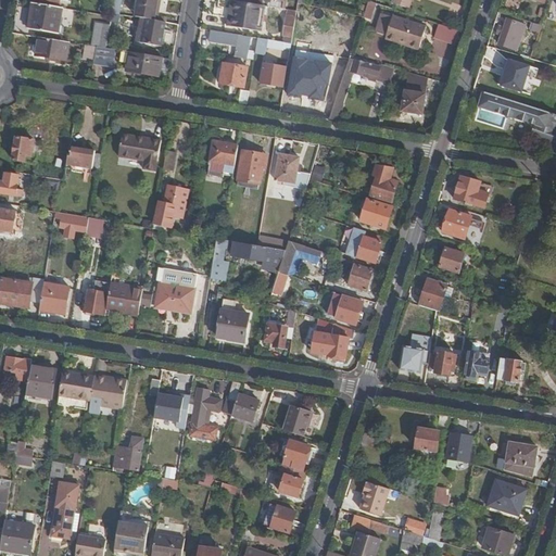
[(139,0),(137,17),(148,20),(155,21),(159,0),(139,0)]
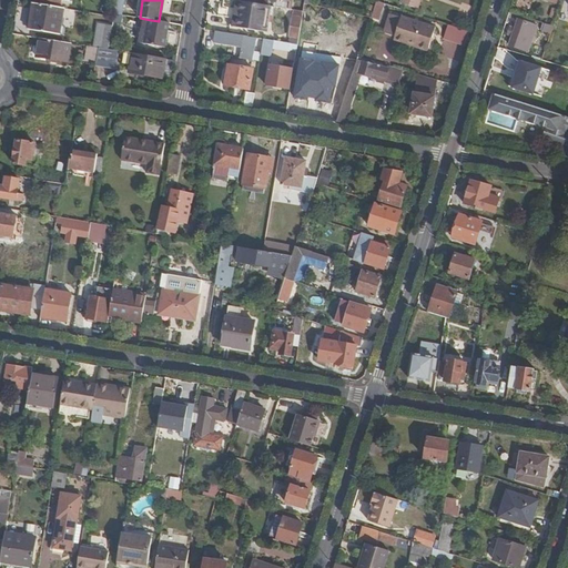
[(266,0),(266,6),(272,6),(290,9),(291,1),(293,1),(292,0),(266,0)]
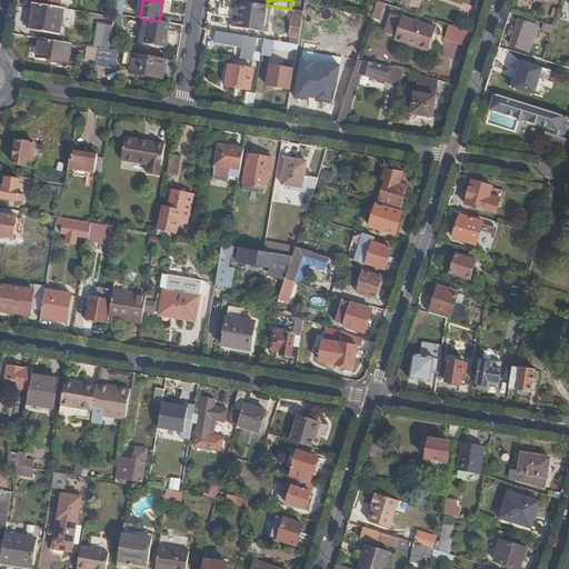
[(267,6),(239,1),(235,27),(268,32),(272,6),(267,6)]
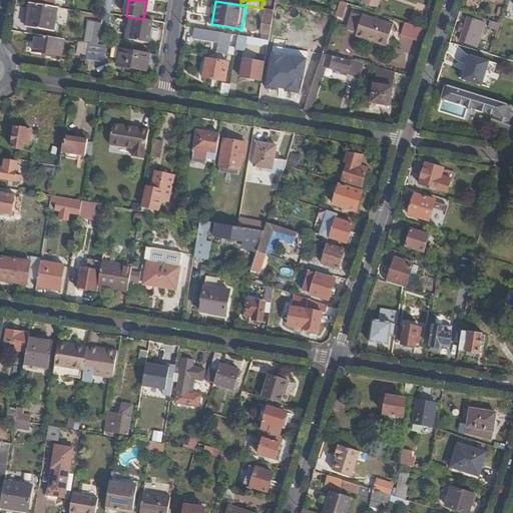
[(342,1),(338,16),(346,18),(350,3),(342,1)]
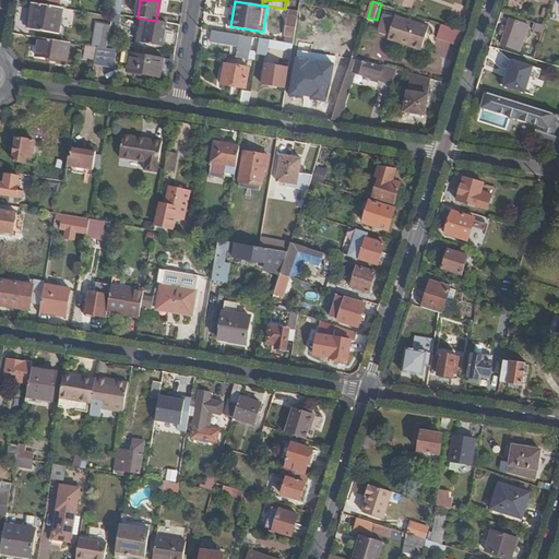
[(66,10),(37,4),(35,15),(33,15),(30,30),(61,35),(66,10)]
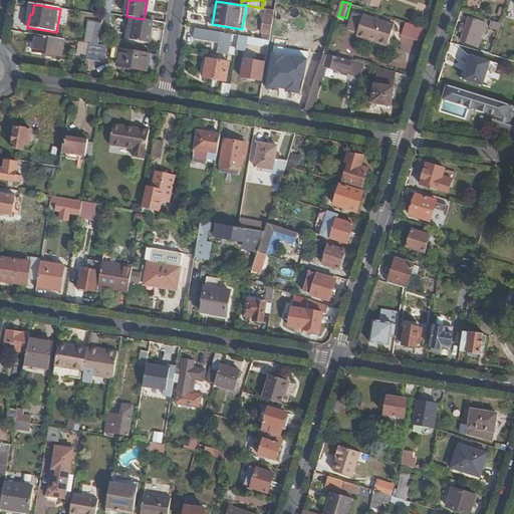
[(500,6),(496,22),(501,24),(506,7),(500,6)]
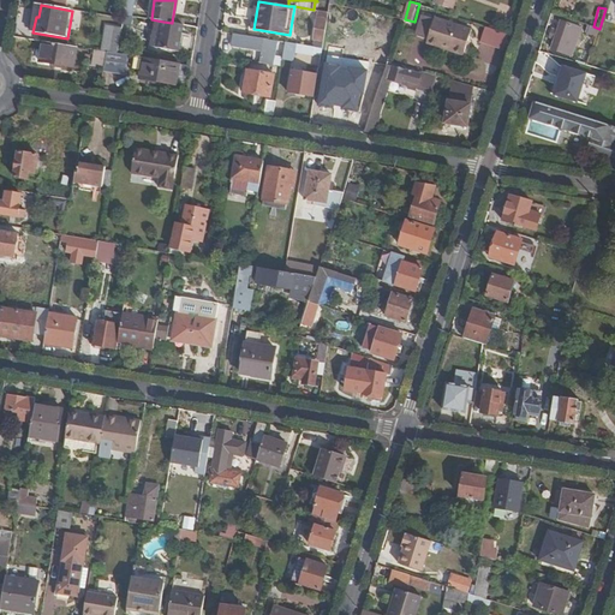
[(318,18),(314,47),(315,47),(324,48),(330,12),(321,11),(320,18),(318,18)]
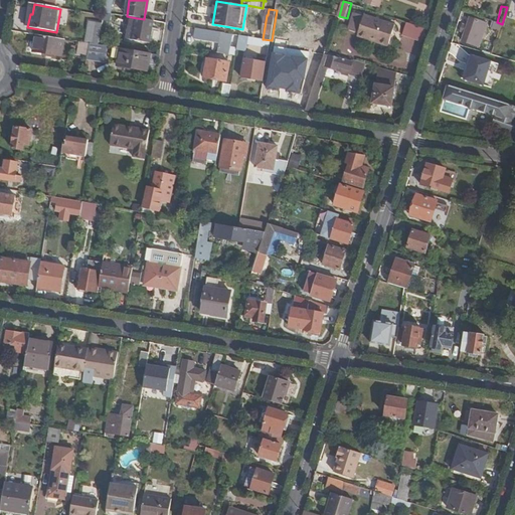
[(357,35),(388,45),(394,25),(363,15),(363,16),(354,14),(348,31),(357,33),(357,35)]
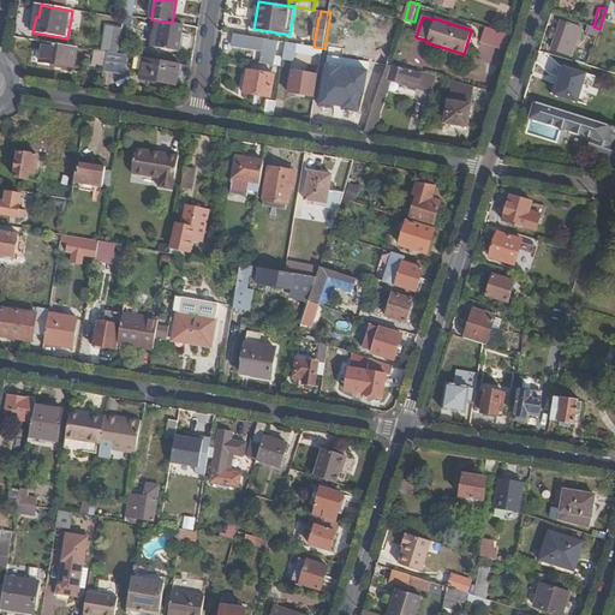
[(179,53),(184,25),(172,23),(163,22),(160,49),(179,53)]
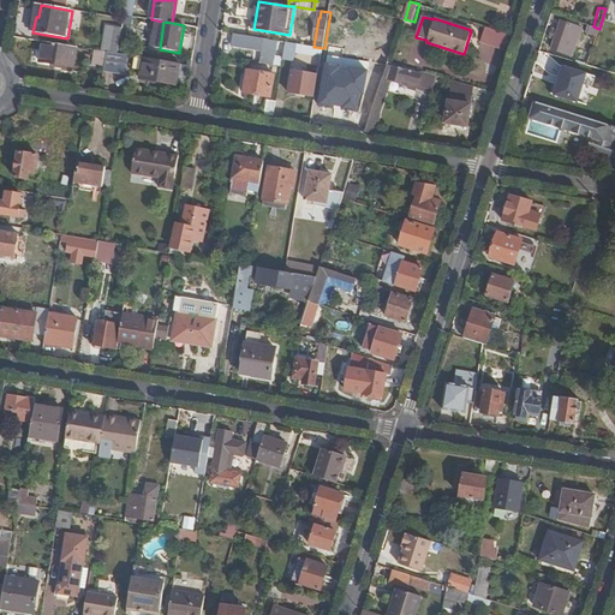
[(581,29),(562,23),(561,31),(555,29),(553,36),(559,39),(555,48),(573,54),(581,29)]
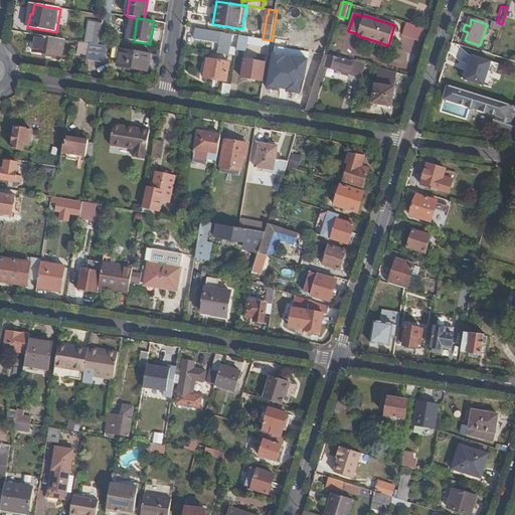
[(86,44),(90,44),(100,46),(103,24),(90,22),(86,44)]
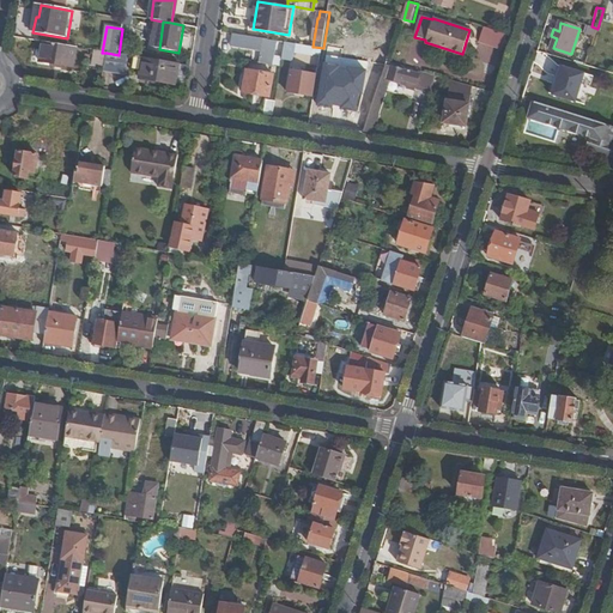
[(508,50),(513,36),(485,28),(481,42),(508,50)]
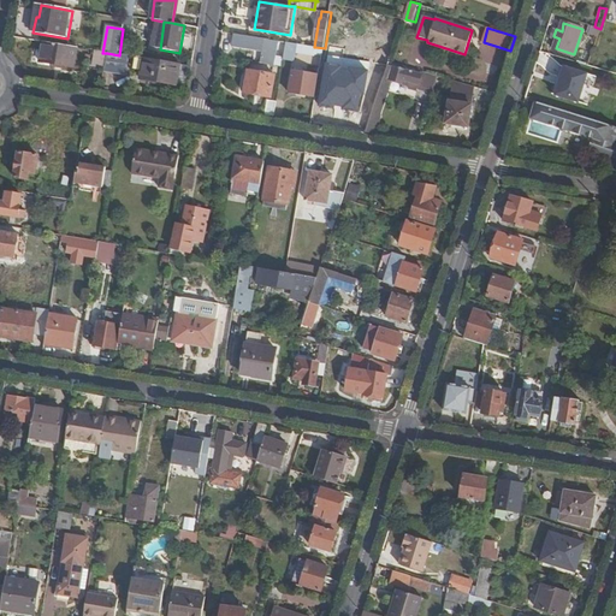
[(286,42),(235,34),(232,45),(268,51),(267,61),(276,63),(278,47),(285,48),(286,42)]
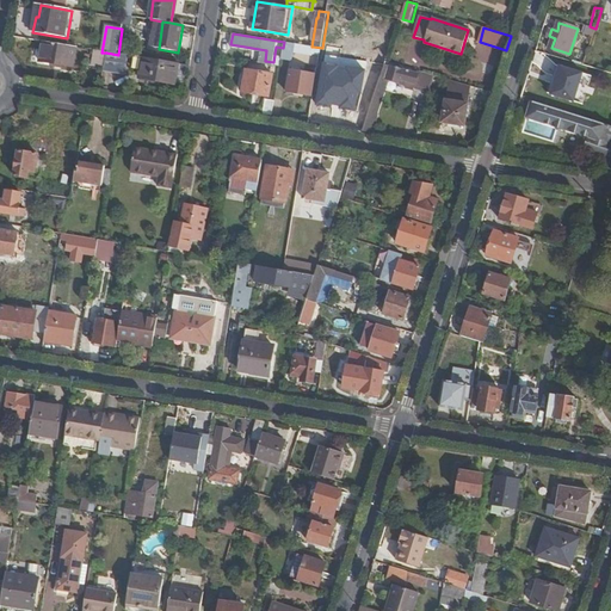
[(284,42),(283,48),(282,60),(291,61),(294,53),(312,55),(313,47),(312,47),(284,42)]
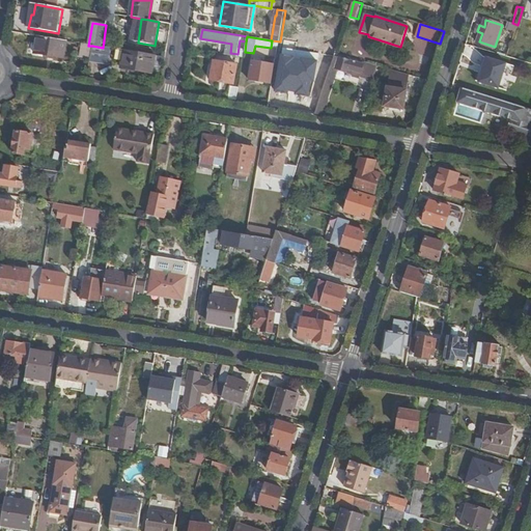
[(65,42),(37,37),(34,54),(63,58),(65,42)]
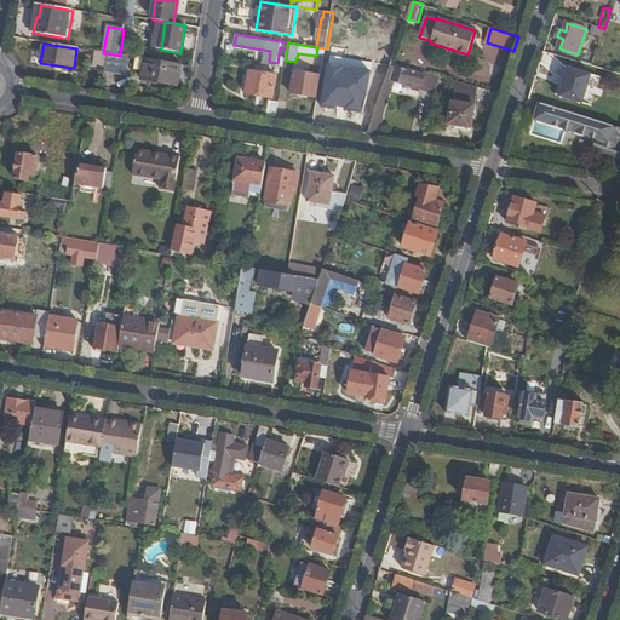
[(95,67),(105,69),(108,53),(103,53),(97,52),(95,67)]
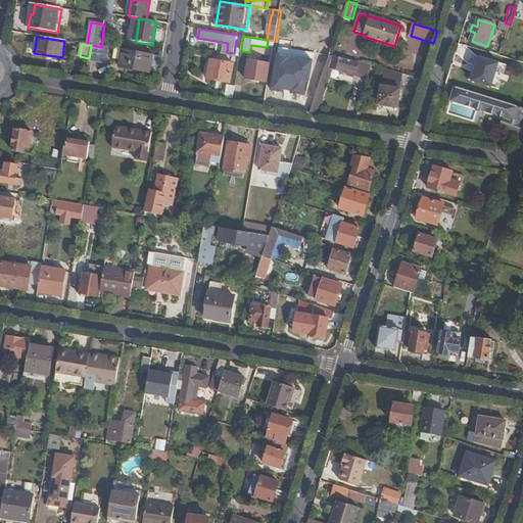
[(91,45),(89,58),(98,60),(101,47),(91,45)]
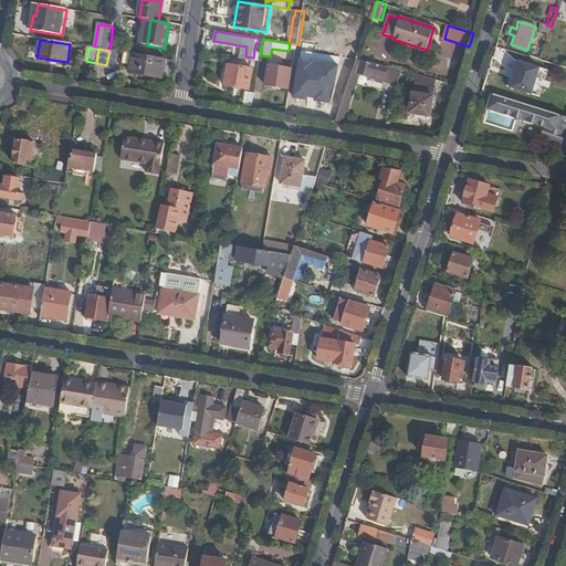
[(342,62),(356,65),(358,53),(345,50),(342,62)]
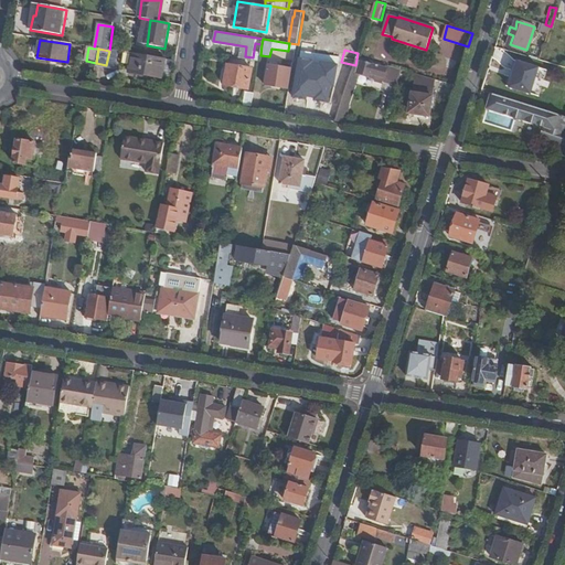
[(109,51),(106,65),(116,66),(118,52),(109,51)]
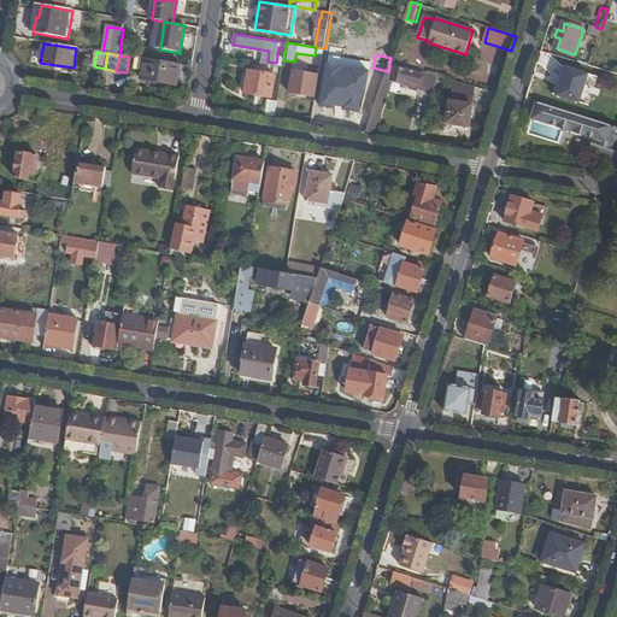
[(178,86),(181,65),(145,59),(144,71),(141,80),(178,86)]
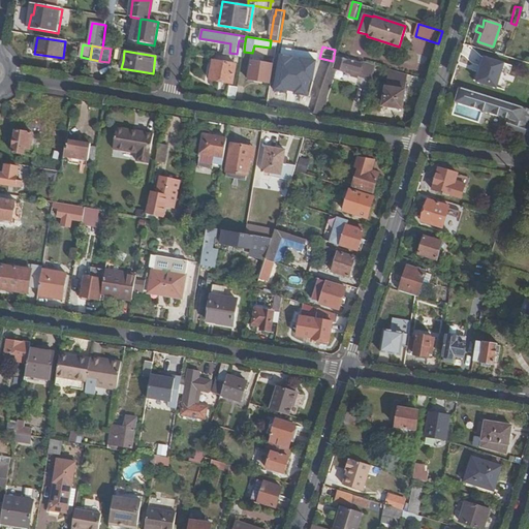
[(315,114),(324,115),(330,97),(329,96),(338,68),(346,70),(347,67),(353,69),(352,74),(359,76),(363,64),(337,55),(334,64),(332,63),(315,114)]
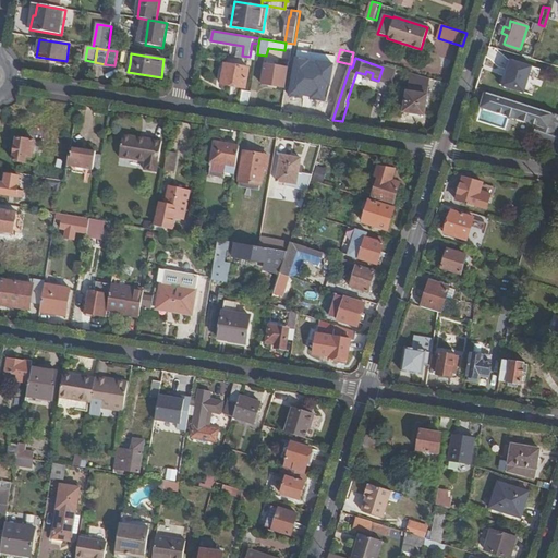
[(510,67),(507,65),(501,85),(532,95),(541,67),(512,58),(510,67)]
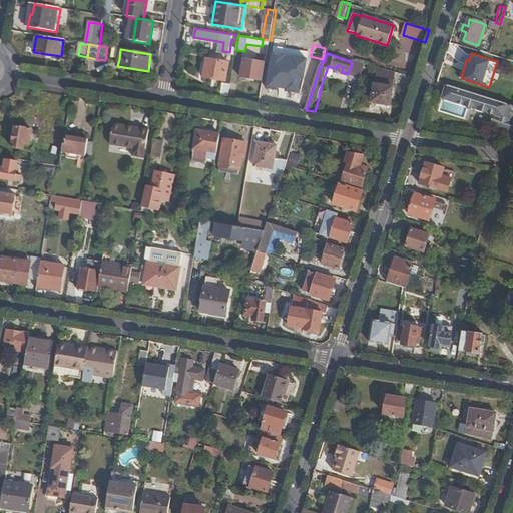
[(228,63),(207,59),(204,77),(225,81),(228,63)]
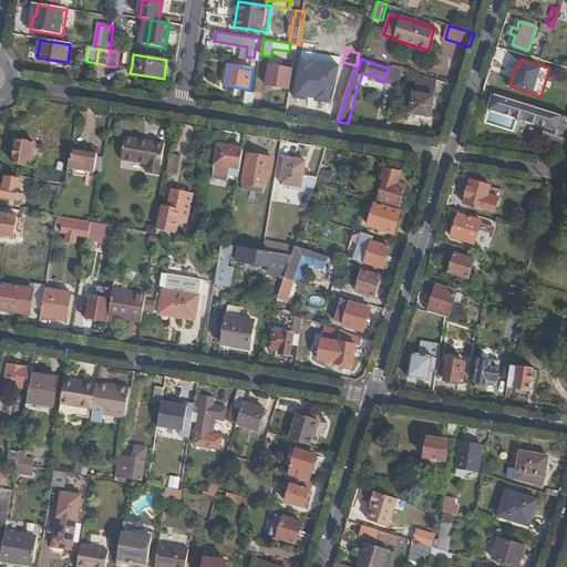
[(266,84),(292,89),(295,70),(269,65),(266,84)]
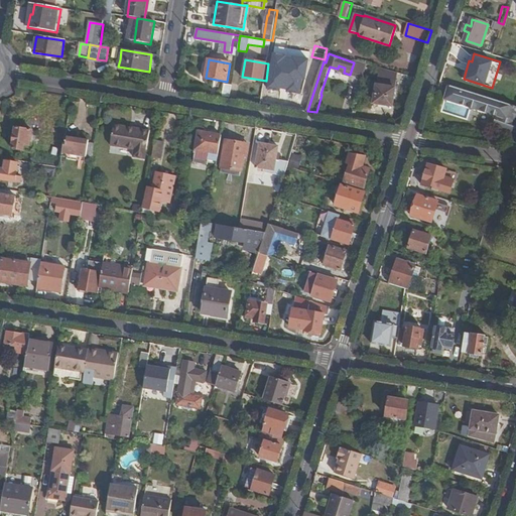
[(307,93),(310,73),(275,66),(271,86),(307,93)]
